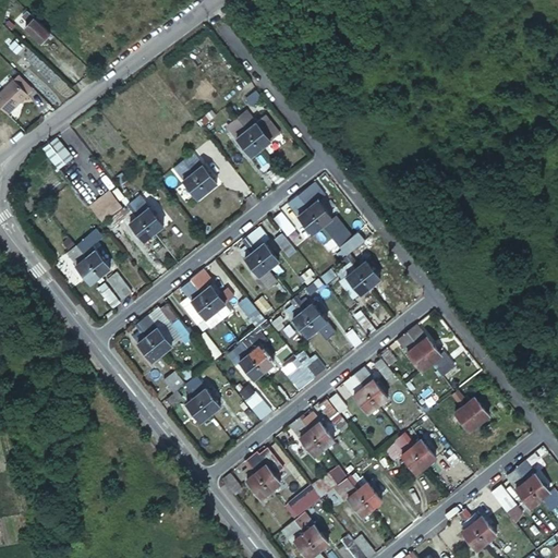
[(49,29),(24,7),(22,10),(24,12),(21,15),(27,21),(24,24),(40,39),(49,29)]
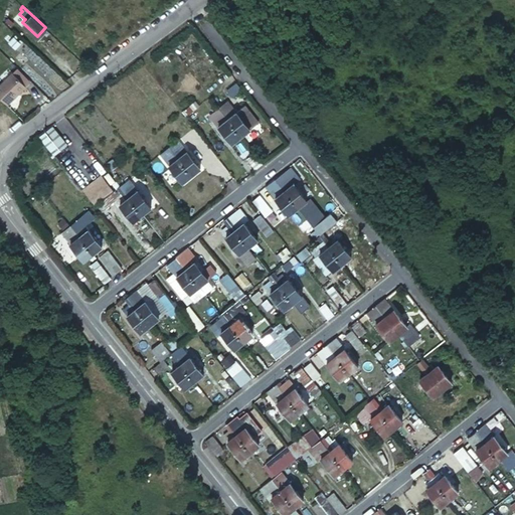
[(17,68),(13,73),(25,87),(30,82),(17,68)]
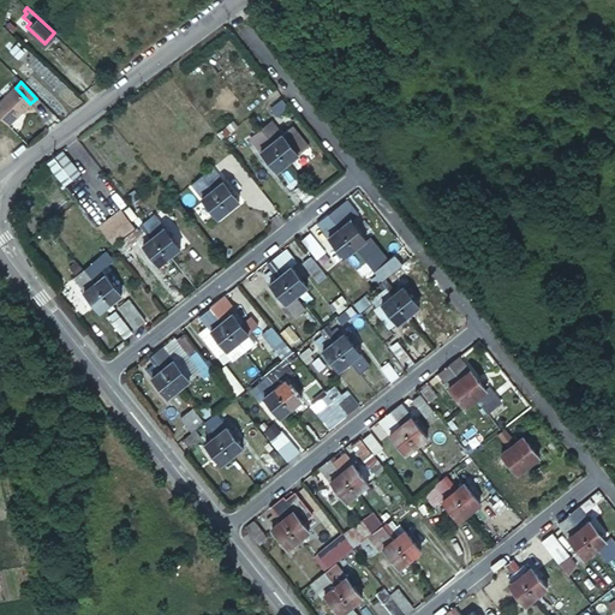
[(16,88),(0,101),(0,115),(9,125),(30,103),(16,88)]
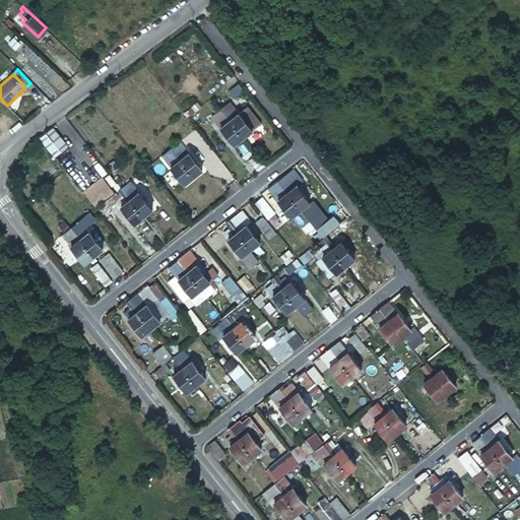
[(233,99),(243,90),(239,85),(229,93),(233,99)]
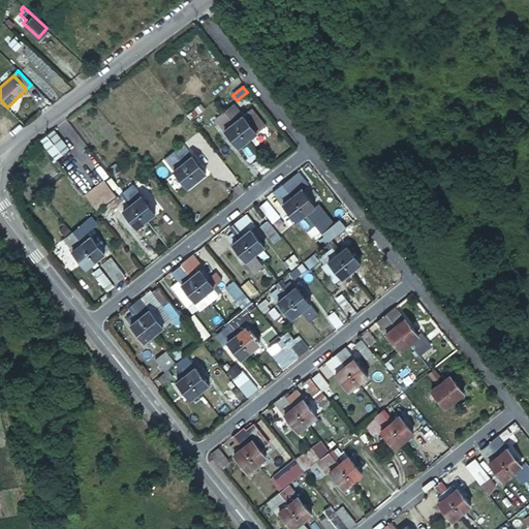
[(234,105),(225,112),(247,139),(256,132),(265,125),(250,109),(242,115),(234,105)]
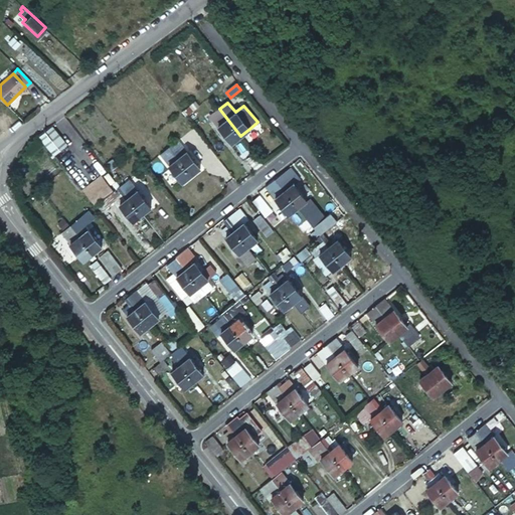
[(240,136),(219,109),(210,116),(231,143),(240,136)]
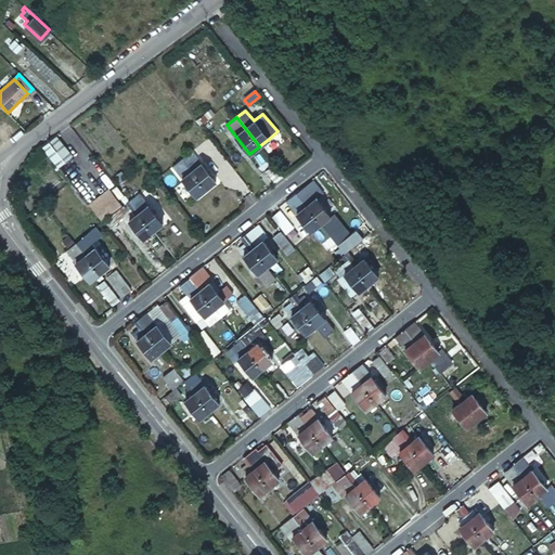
[(41,146),(59,168),(74,156),(56,134),(41,146)]
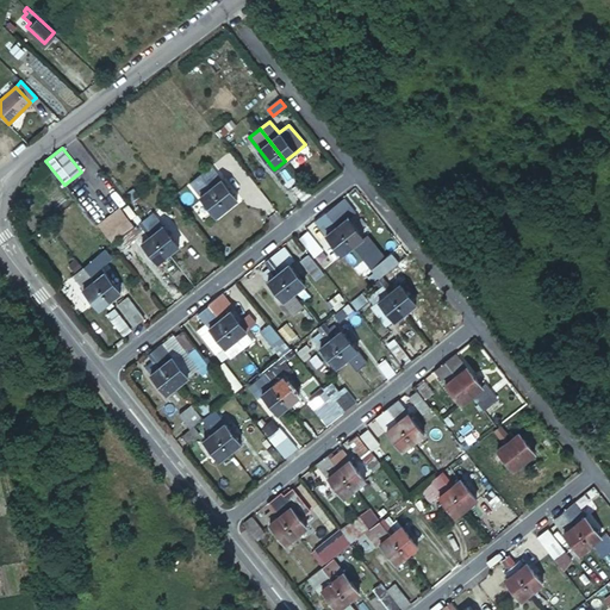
[(200,174),(226,207),(236,199),(221,179),(210,166),(204,172),(200,174)]
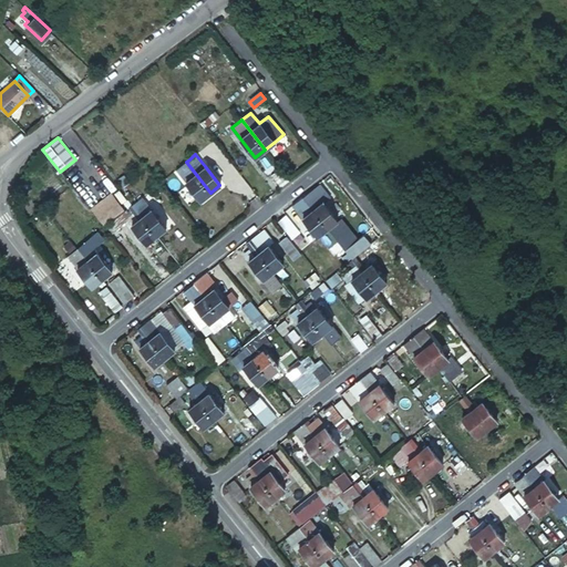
[(200,200),(210,193),(186,162),(183,164),(176,169),(186,182),(200,200)]
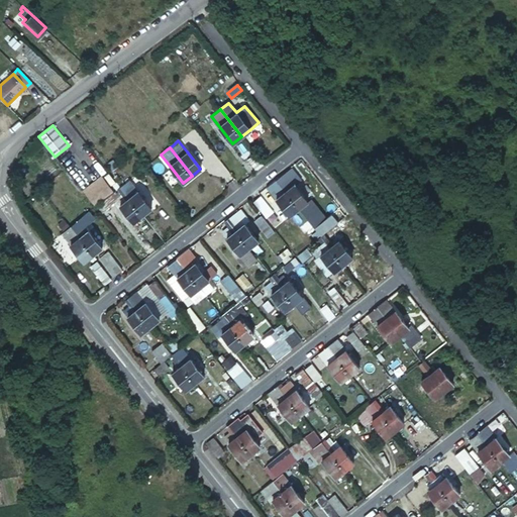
[(291,168),(276,180),(299,208),(308,201),(297,188),(303,183),(291,168)]
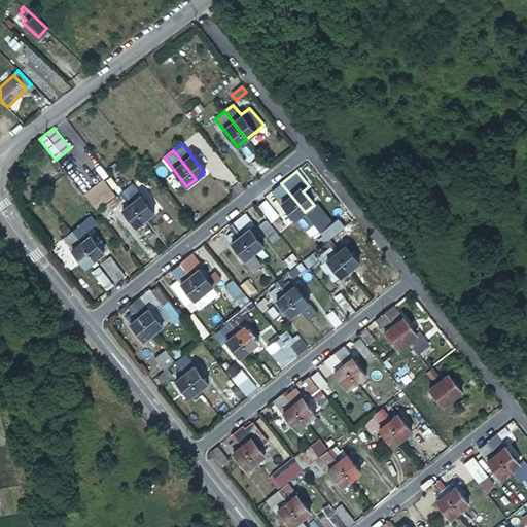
[(83,194),(85,196),(105,179),(103,177),(83,194)]
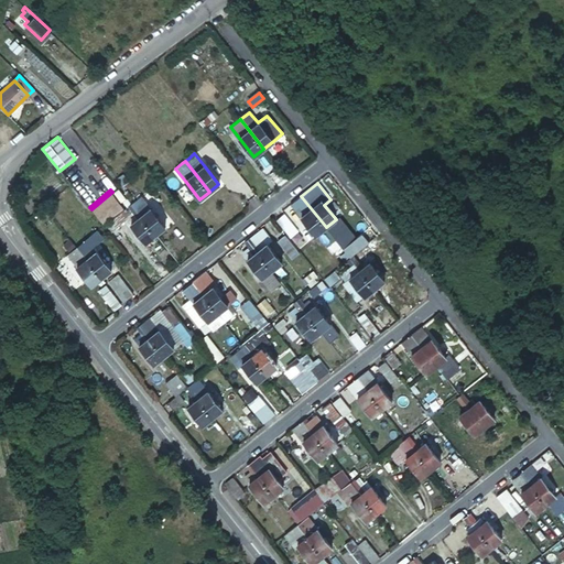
[(112,192),(91,209),(102,221),(122,204),(112,192)]
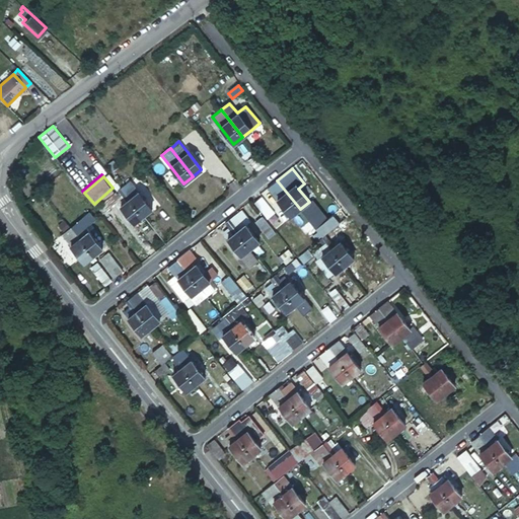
[(300,209),(277,180),(274,182),(278,188),(274,192),(279,198),(277,199),(291,216),(300,209)]
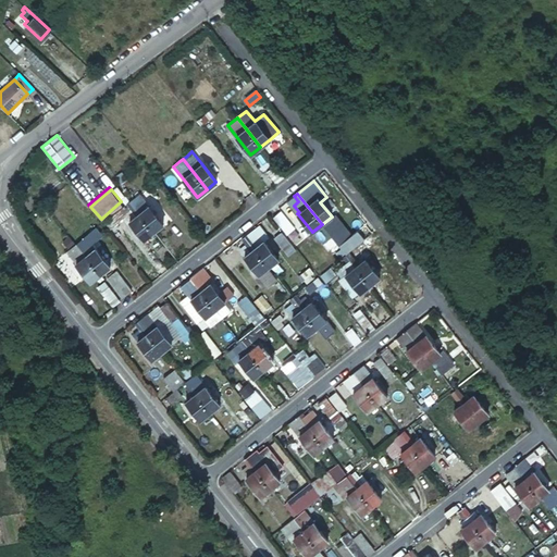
[(135,200),(131,202),(155,232),(163,224),(149,206),(140,195),(135,200)]
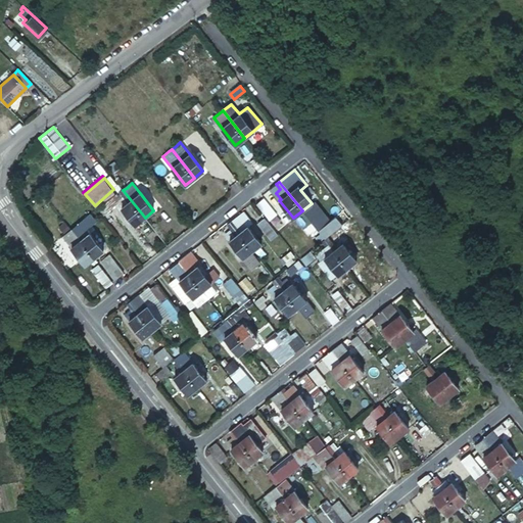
[(95,205),(97,208),(116,193),(113,189),(95,205)]
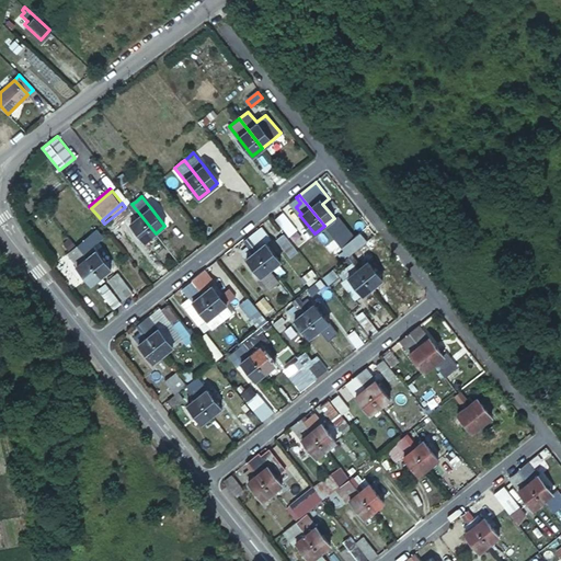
[(156,233),(132,204),(129,206),(137,217),(130,222),(146,241),(156,233)]
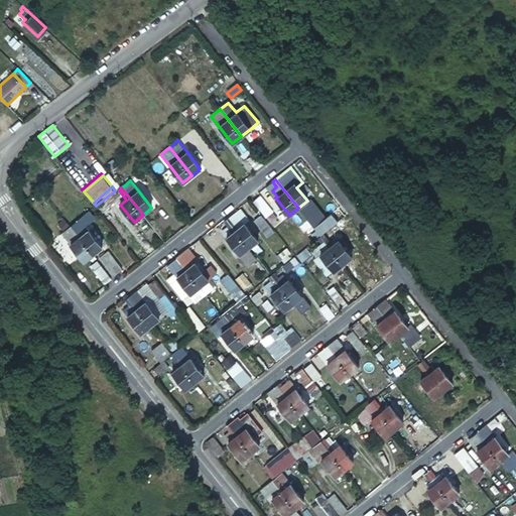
[(255,200),(265,216),(272,212),(262,196),(255,200)]
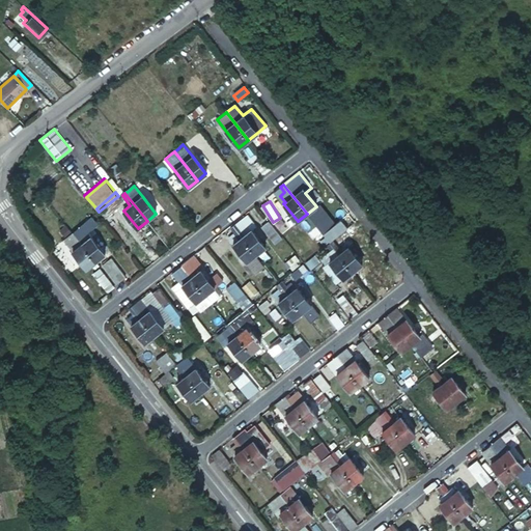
[(332,220),(340,230),(352,221),(343,211),(332,220)]
